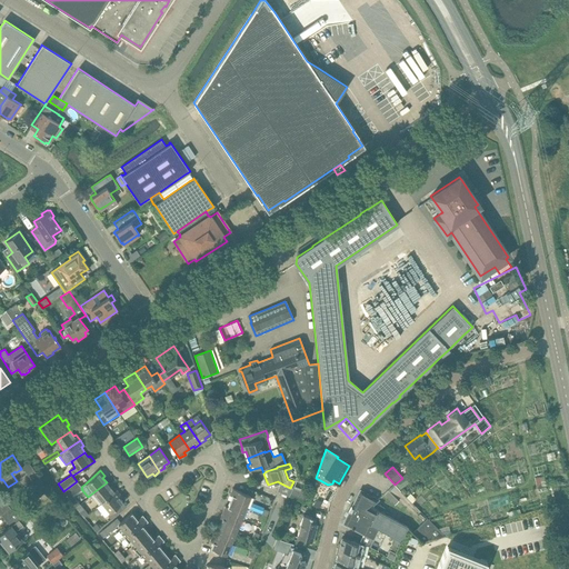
[(46,488),(35,471),(28,475),(40,492),(46,488)]
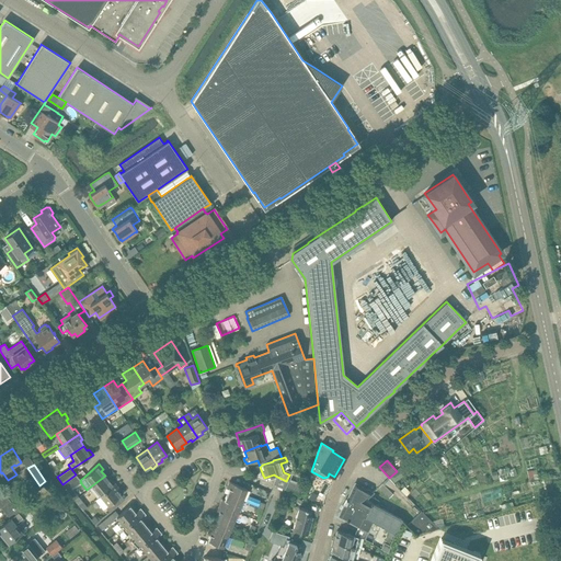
[(80,480),(76,474),(63,484),(68,492),(80,482),(81,482),(80,480)]
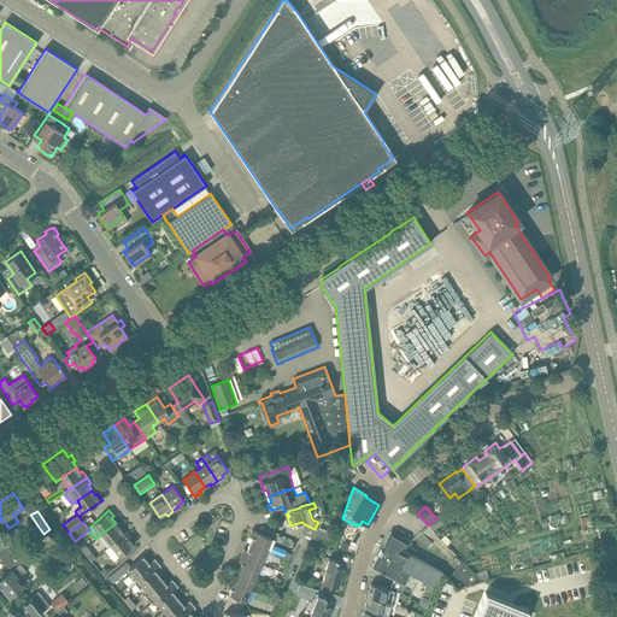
[(116,523),(101,534),(110,545),(127,532),(122,527),(119,528),(116,523)]
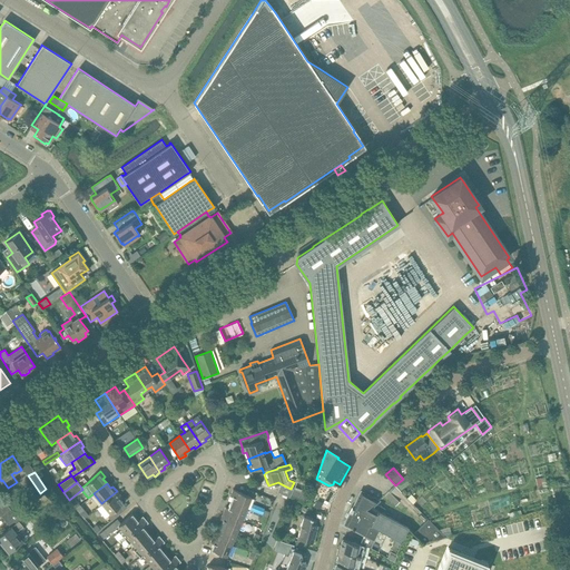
[(231,502),(245,509),(251,497),(233,489),(229,495),(233,497),(231,502)]
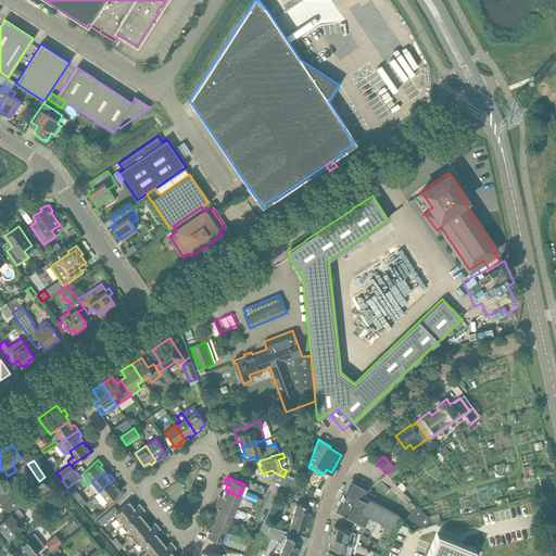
[(283,483),(295,489),(298,483),(286,478),(283,483)]
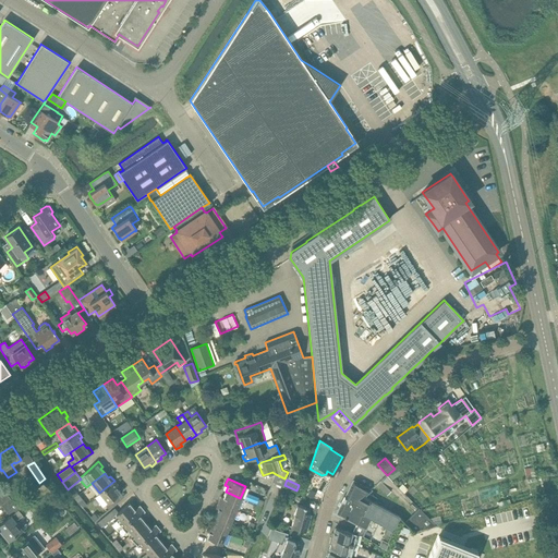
[(99,493),(108,502),(105,505),(109,509),(118,501),(114,498),(120,493),(117,487),(119,486),(114,481),(99,493)]
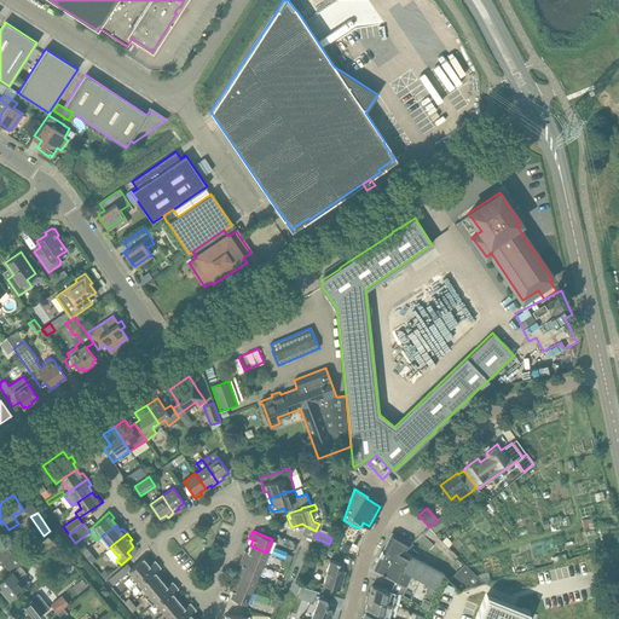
[(395,580),(392,589),(394,590),(427,607),(444,574),(401,551),(410,543),(392,533),(374,570),(395,580)]
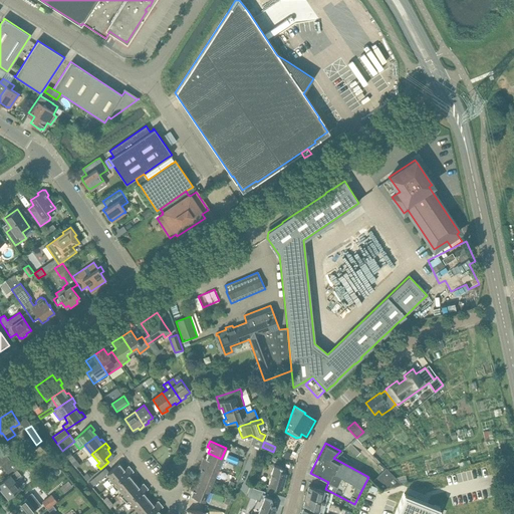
[(360,453),(350,444),(347,448),(356,457),(360,453)]
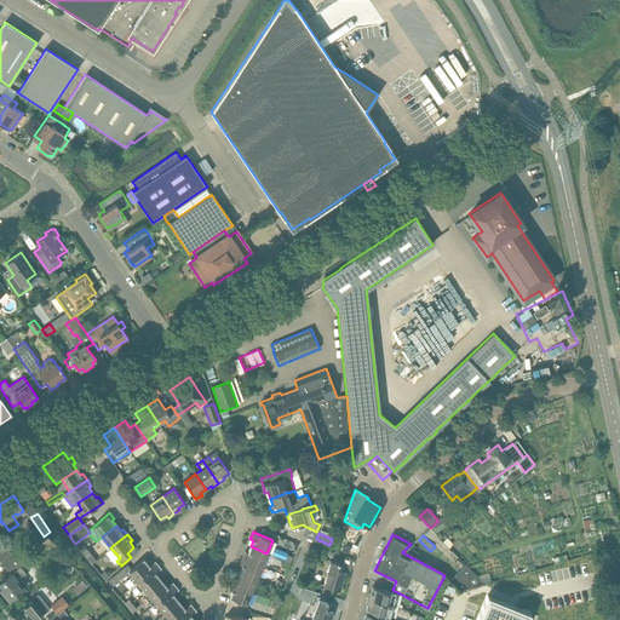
[(0,562),(1,561),(11,554),(0,537),(0,562)]
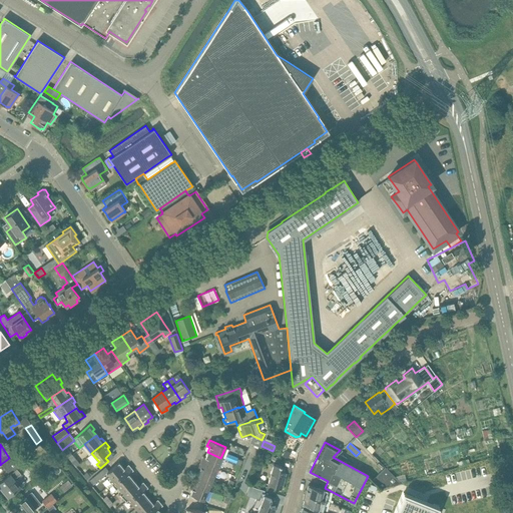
[(286,450),(282,456),(287,459),(291,453),(286,450)]
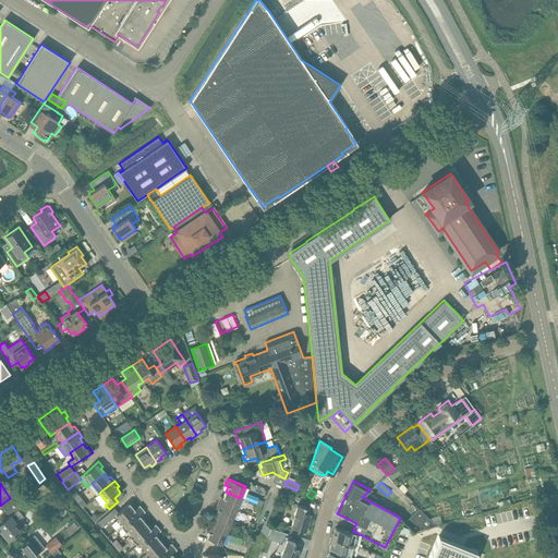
[(218,502),(235,509),(240,498),(226,492),(222,497),(220,496),(218,502)]
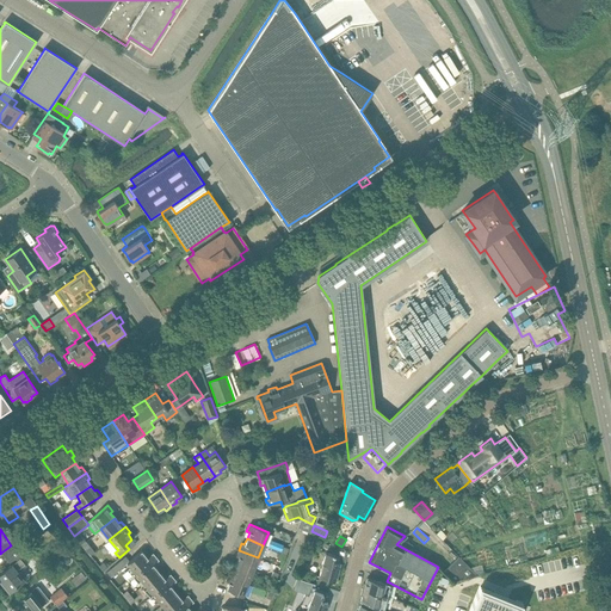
[(93,553),(85,542),(81,545),(90,555),(93,553)]
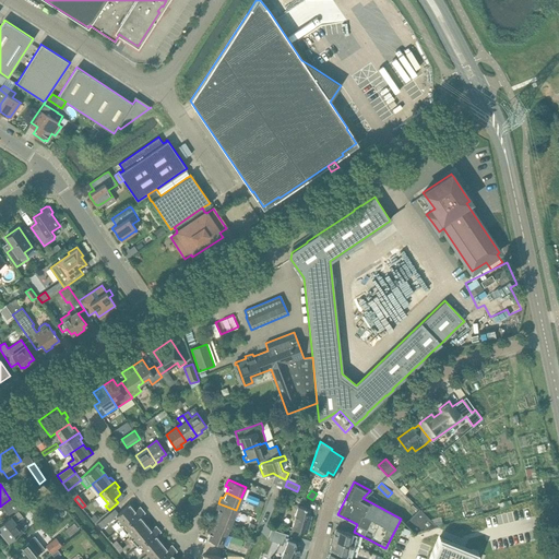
[(16,503),(14,506),(10,499),(1,506),(6,512),(7,511),(11,516),(0,525),(0,531),(8,542),(21,531),(16,524),(24,519),(19,511),(22,509),(16,503)]
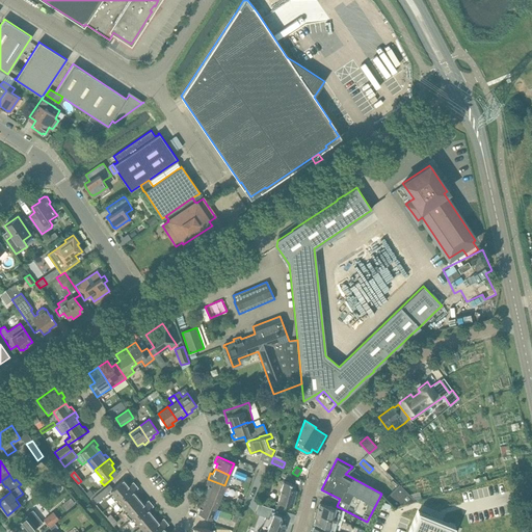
[(110,496),(115,502),(135,484),(133,481),(128,485),(123,479),(112,488),(109,484),(92,498),(96,502),(110,490),(112,494),(110,496)]
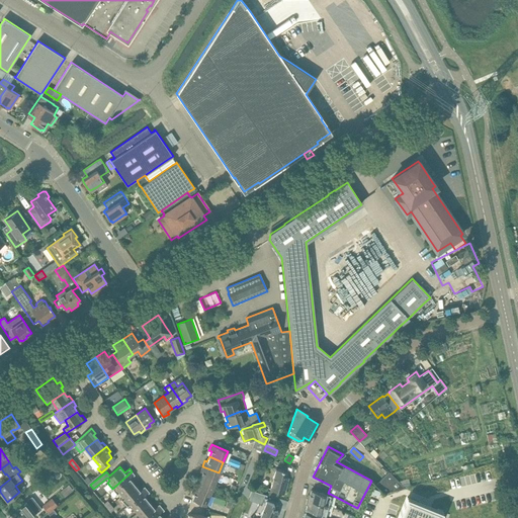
[(200,478),(214,484),(219,472),(202,466),(200,471),(202,472),(200,478)]
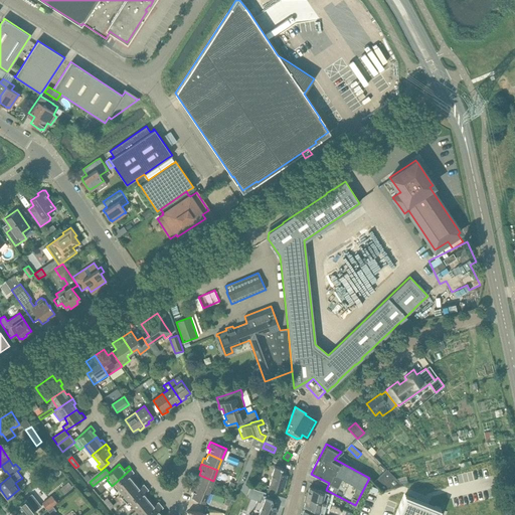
[(274,465),(269,486),(282,490),(287,474),(280,472),(281,469),(282,469),(282,467),(274,465)]
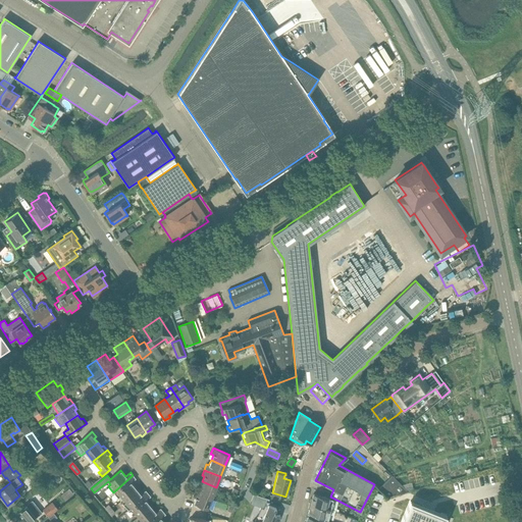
[(131,482),(136,478),(133,475),(113,492),(117,498),(120,496),(122,499),(136,488),(131,482)]
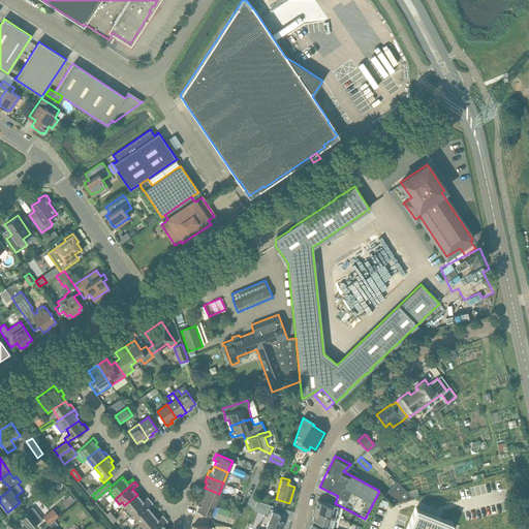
[(414,498),(408,492),(407,492),(397,483),(383,496),(393,504),(414,498)]
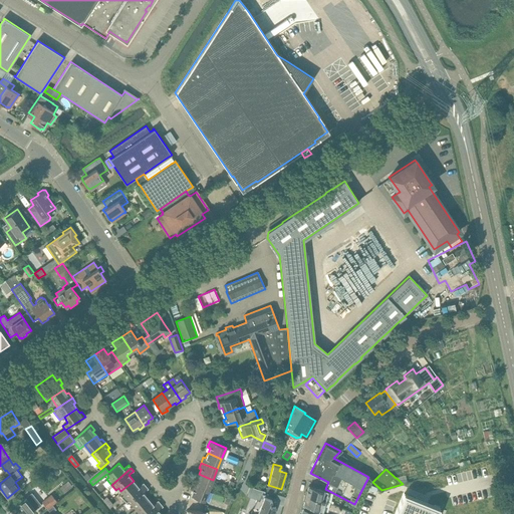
[(192,484),(209,490),(213,480),(199,474),(197,479),(195,478),(192,484)]
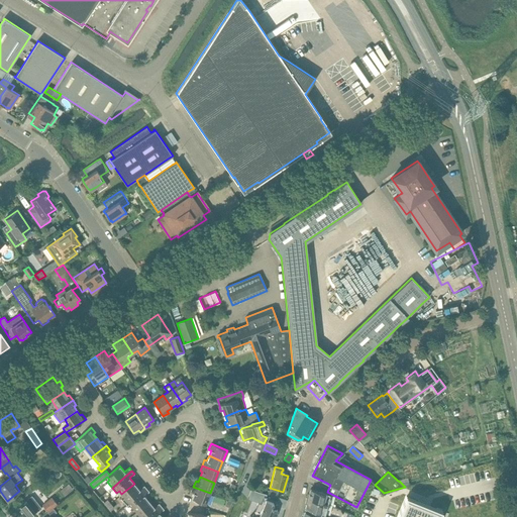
[(139,490),(134,484),(121,494),(124,497),(121,499),(126,505),(146,489),(143,486),(139,490)]
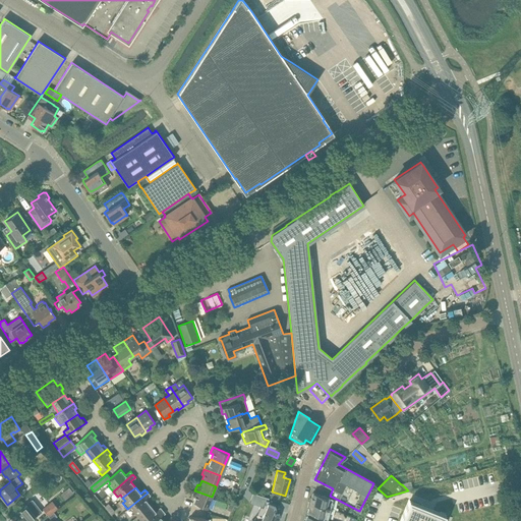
[(212,497),(194,490),(192,496),(194,497),(192,503),(207,508),(212,497)]
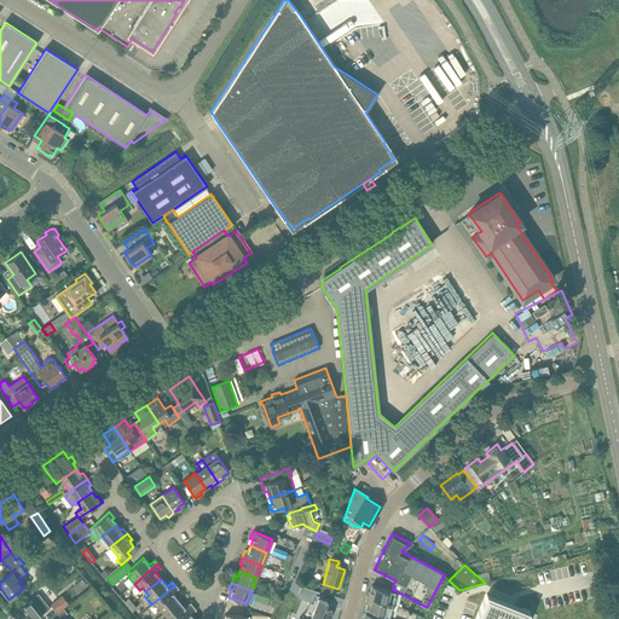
[(161,609),(163,613),(179,600),(173,594),(178,589),(175,585),(151,605),(157,612),(161,609)]
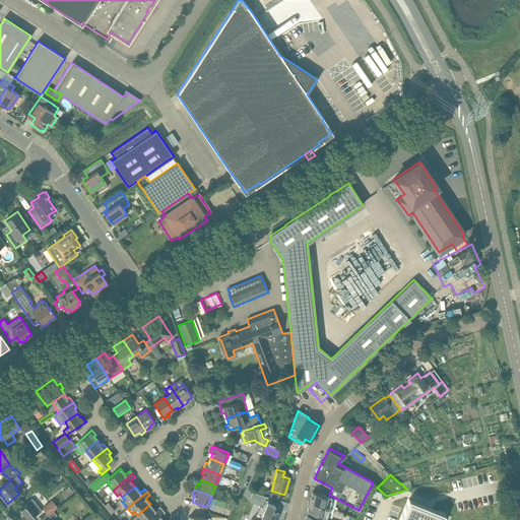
[(308,502),(328,507),(331,497),(312,492),(311,497),(310,497),(308,502)]
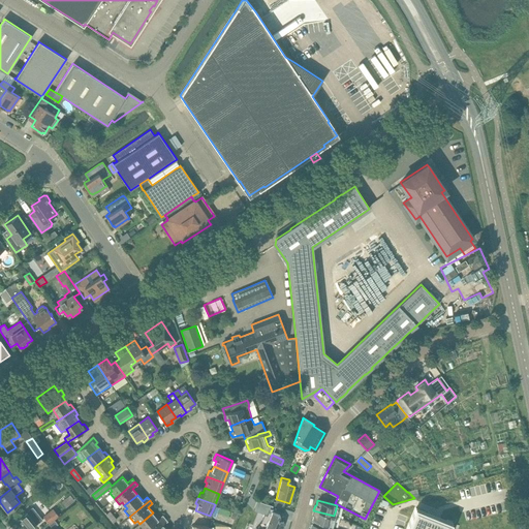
[(255,528),(280,528),(283,522),(282,522),(277,519),(278,516),(279,516),(279,515),(280,515),(272,511),(269,510),(270,508),(272,509),(273,506),(257,501),(254,510),(263,515),(261,520),(262,520),(263,517),(269,519),(265,528),(258,528),(255,528)]
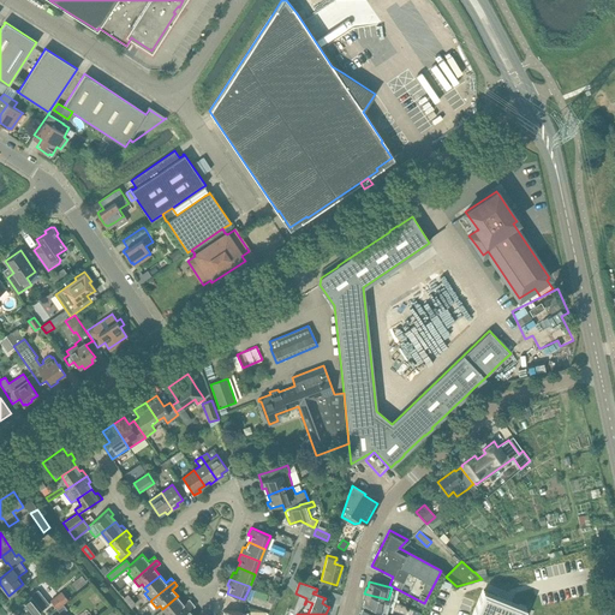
[(48,605),(41,597),(42,596),(37,590),(30,596),(18,605),(25,614),(36,614),(42,610),(48,605)]
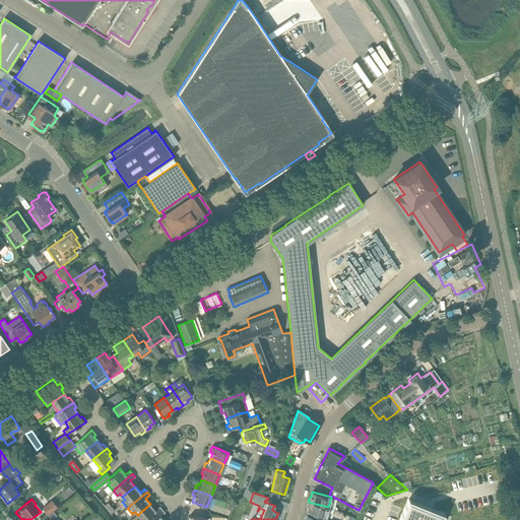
[(408,499),(399,519),(442,519),(445,513),(433,508),(420,503),(408,499)]
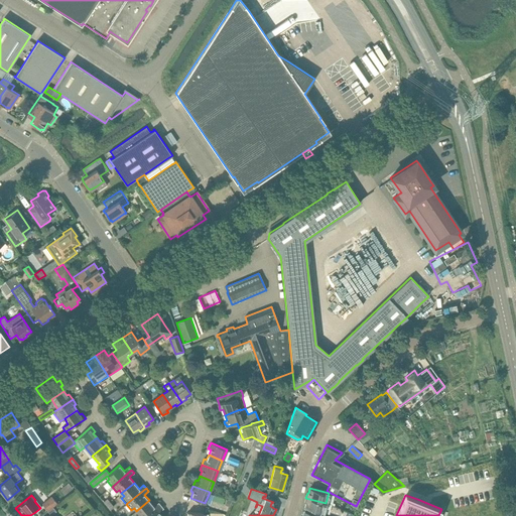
[(51,497),(42,504),(47,511),(56,503),(51,497)]
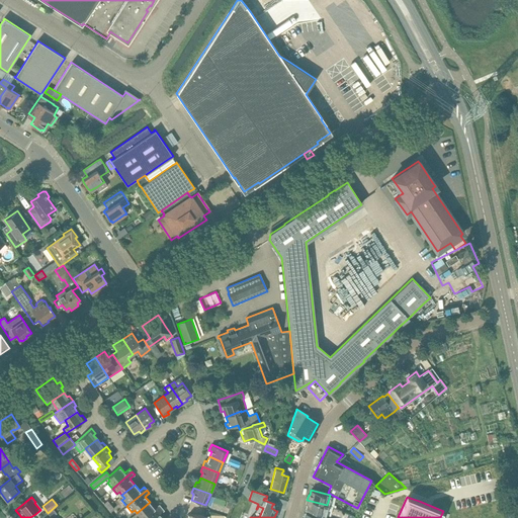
[(307,505),(306,510),(325,515),(327,505),(307,500),(306,505),(307,505)]
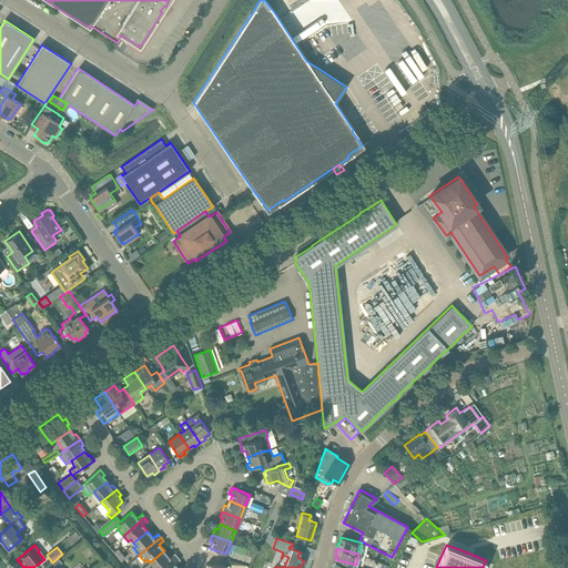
[(150,567),(149,567),(162,567),(178,556),(174,553),(169,557),(164,550),(150,563),(153,566),(150,567)]
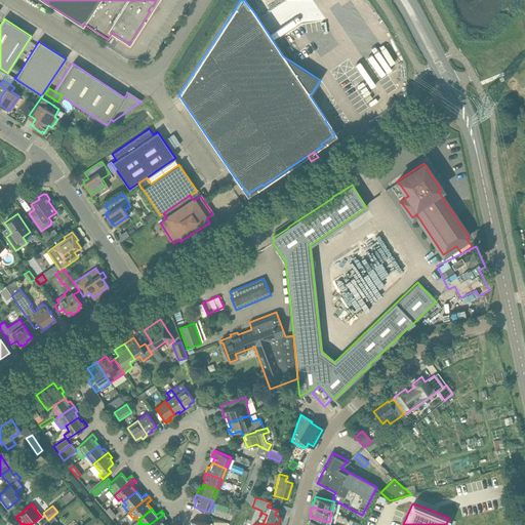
[(164,524),(161,521),(166,517),(164,514),(150,524),(164,524)]
